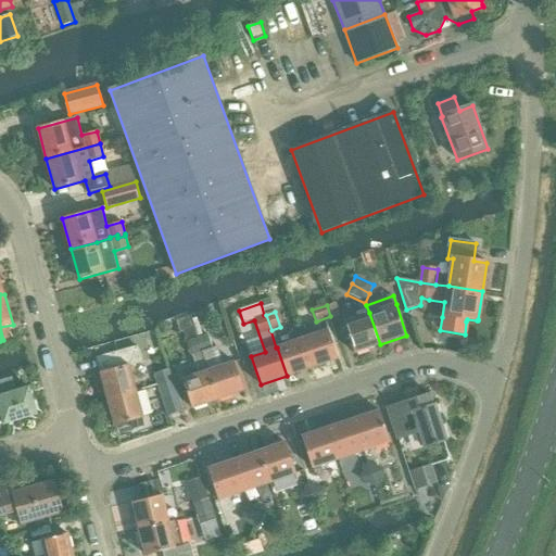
[(369,313),(344,321),(355,353),(380,344),(369,313)]
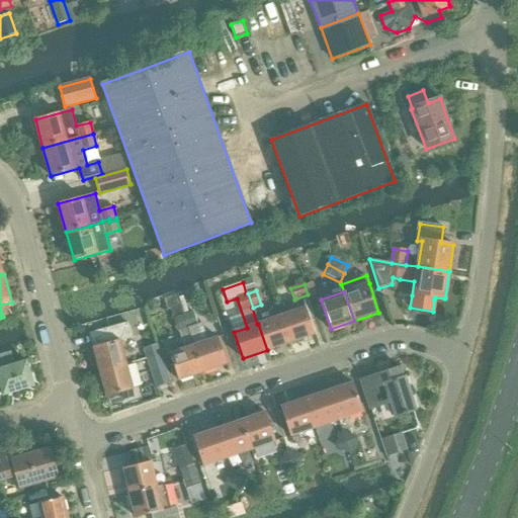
[(176,297),(165,301),(167,310),(170,312),(177,332),(178,332),(181,340),(180,341),(183,349),(170,353),(179,380),(202,372),(183,315),(182,315),(176,297)]
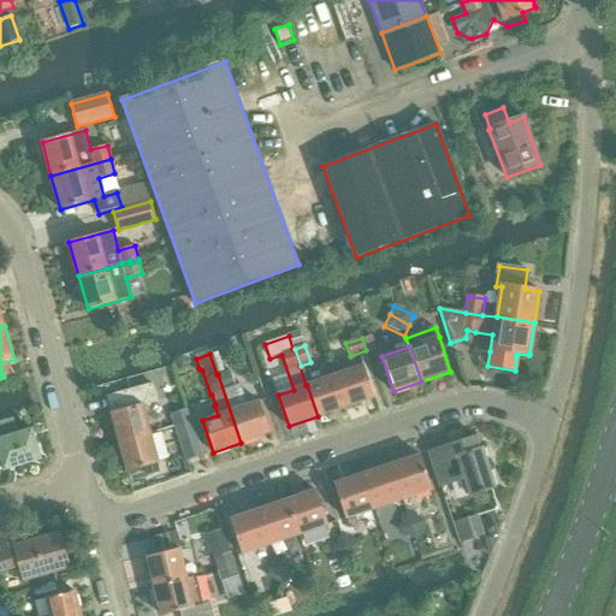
[(365,366),(335,375),(345,407),(374,397),(365,366)]
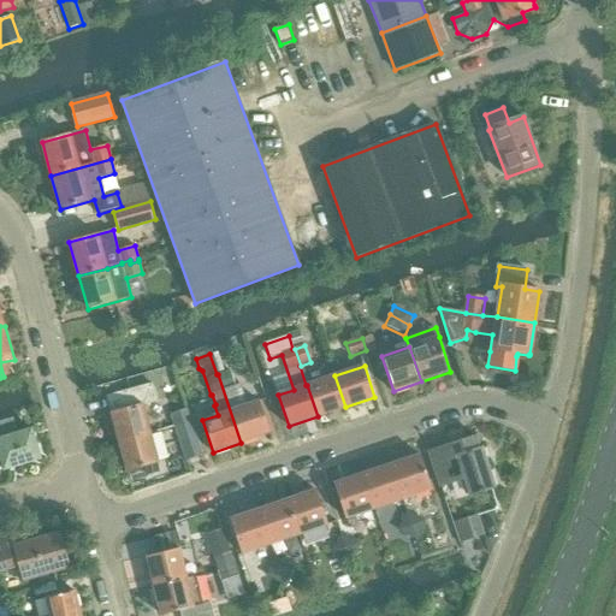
[(230,371),(218,374),(241,443),(271,432),(260,401),(247,406),(240,385),(235,386),(230,371)]
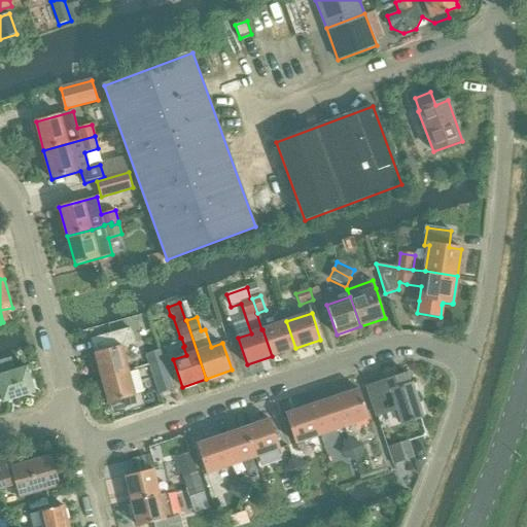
[(286,321),(262,329),(272,356),(295,348),(286,321)]
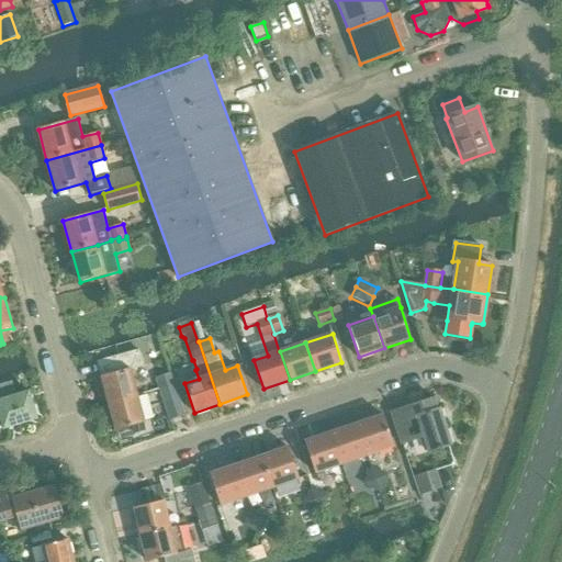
[(131,370),(144,367),(139,350),(114,357),(117,372),(101,377),(109,403),(137,394),(131,370)]
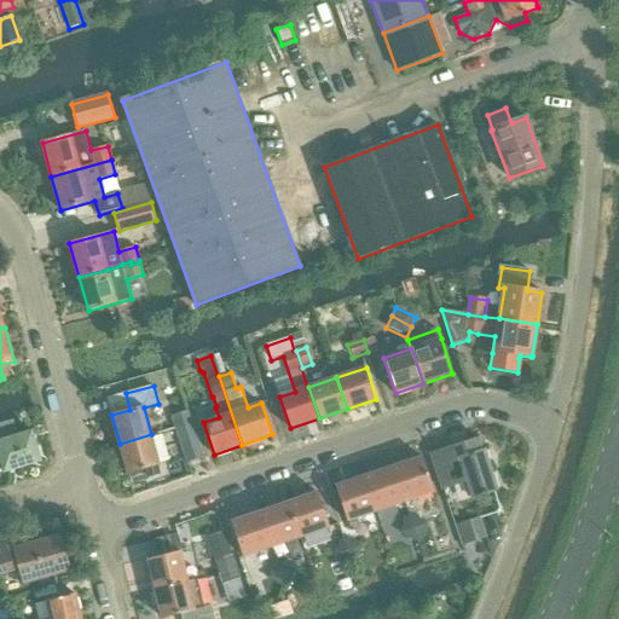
[(186,412),(173,417),(177,428),(191,422),(189,412),(186,412)]
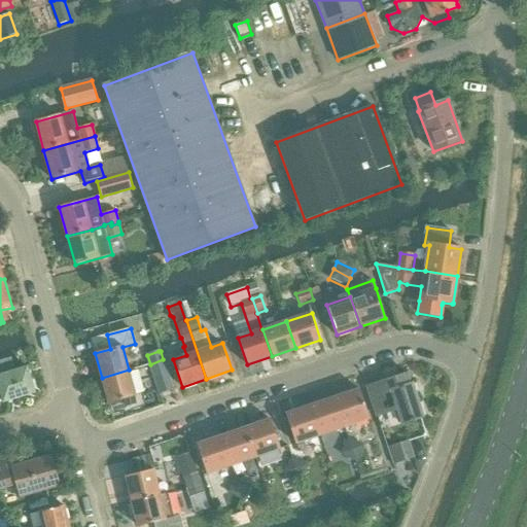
[(28,366),(15,371),(11,358),(0,361),(0,389),(0,390),(4,402),(36,393),(28,366)]
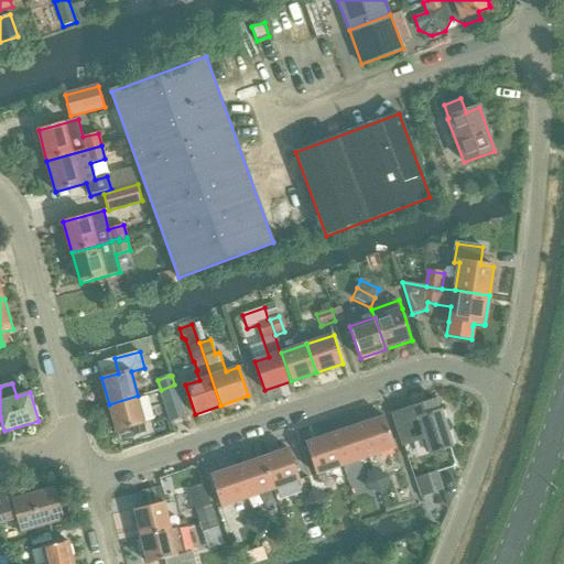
[(174,384),(161,390),(171,420),(185,415),(174,384)]
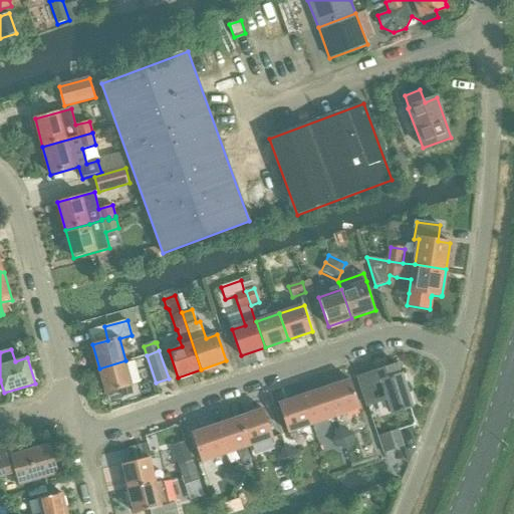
[(105,394),(133,386),(125,360),(99,368),(105,394)]
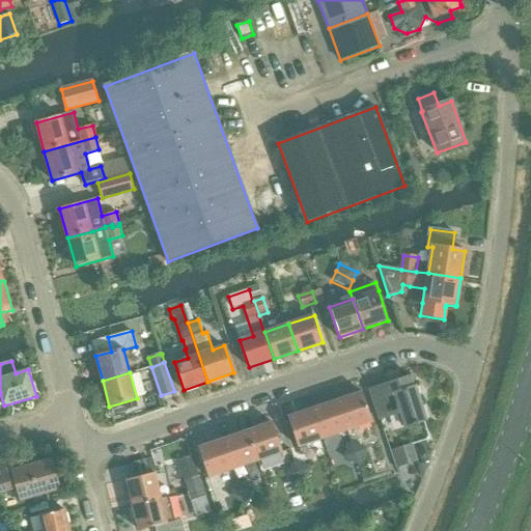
[(416,386),(414,386),(411,375),(370,389),(380,419),(400,412),(406,427),(427,420),(416,386)]
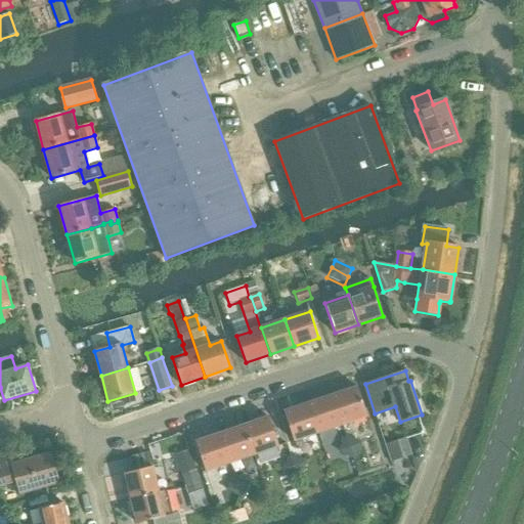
[(357,387),(333,395),(343,425),(367,417),(357,387)]
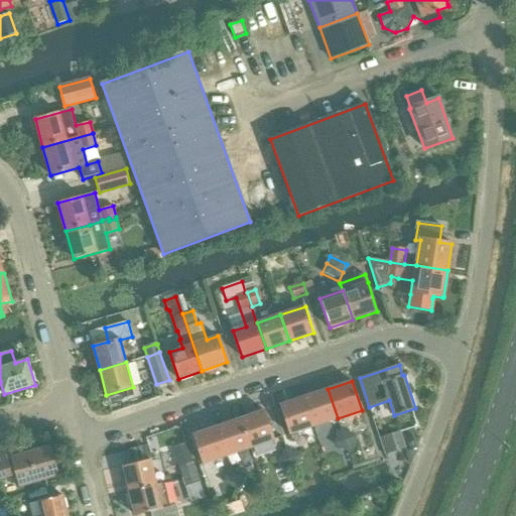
[(328,389),(304,397),(314,426),(325,422),(338,418),(328,389)]
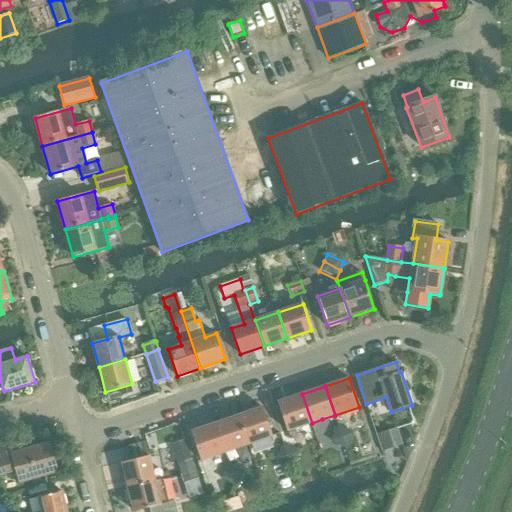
[(302,394),(278,402),(288,431),(310,423),(312,423),(302,394)]
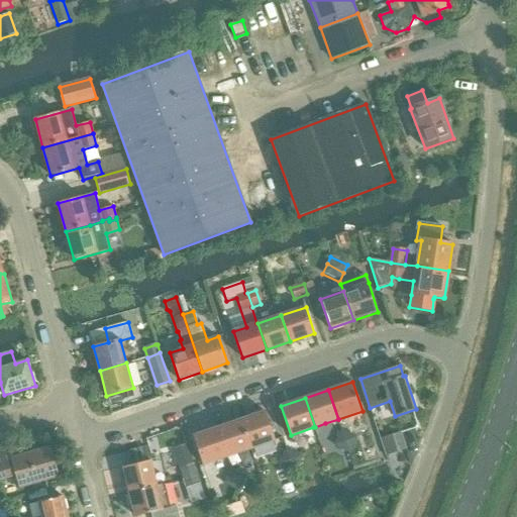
[(251,448),(276,440),(266,411),(241,420),(251,448)]
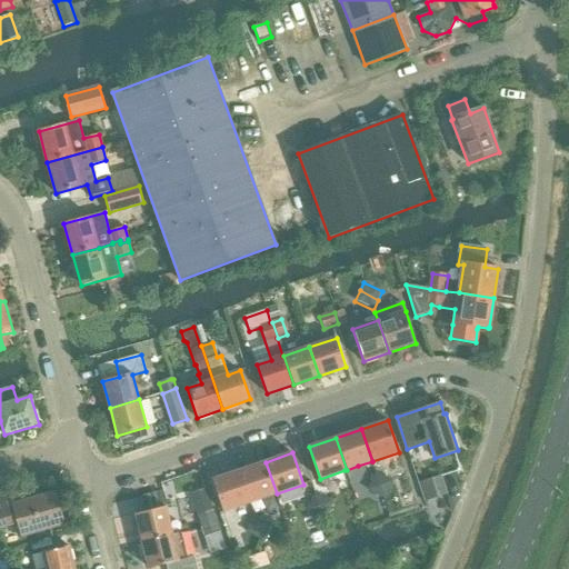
[(250,502),(277,493),(266,462),(240,470),(250,502)]
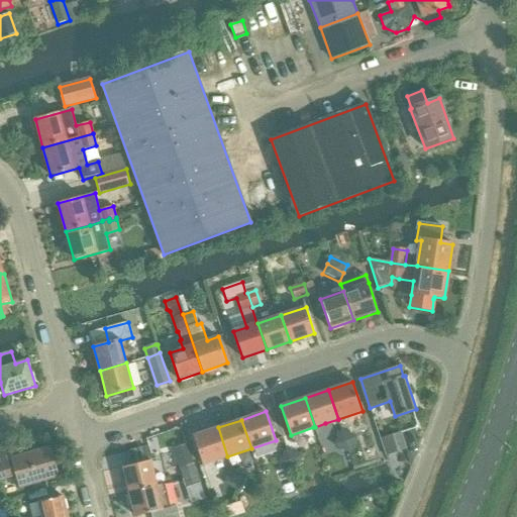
[(203,464),(227,456),(218,427),(194,436),(203,464)]
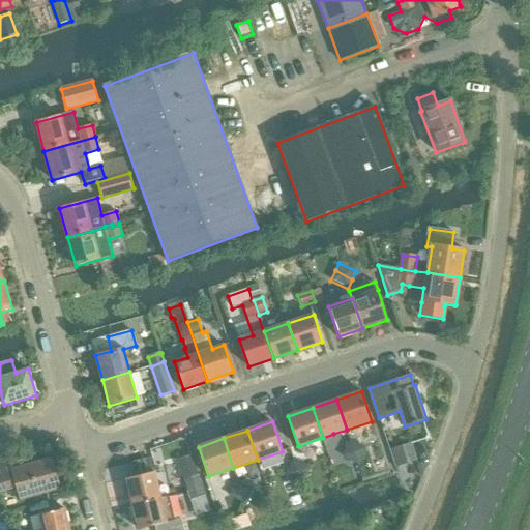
[(396,467),(417,460),(412,443),(390,450),(396,467)]
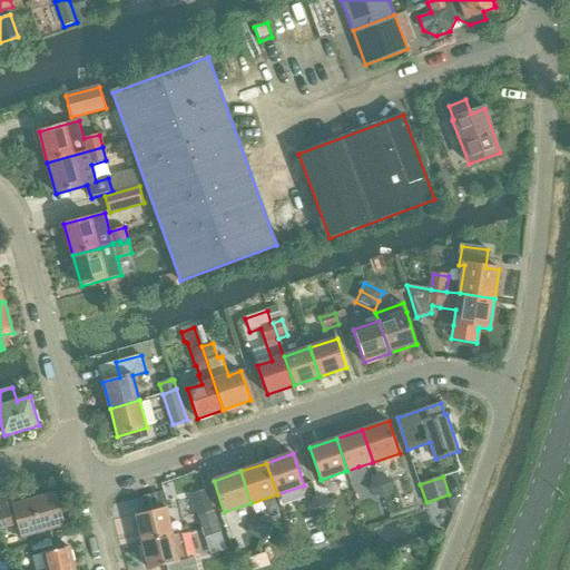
[(213,511),(206,490),(190,495),(197,517),(213,511)]
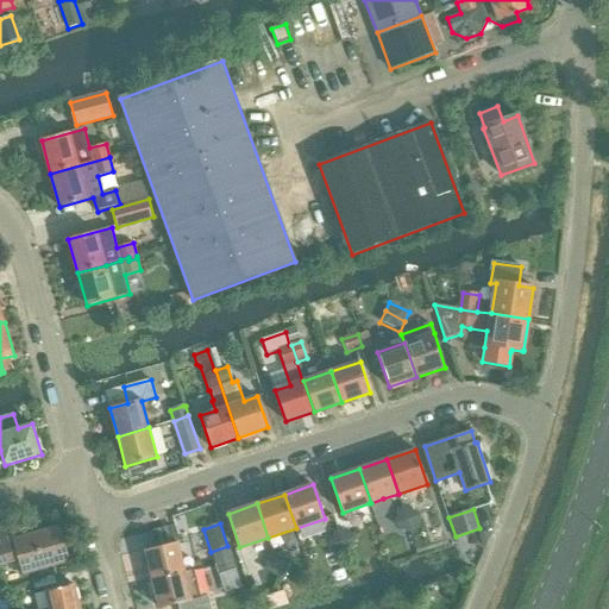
[(68,545),(64,545),(60,527),(17,539),(14,529),(0,533),(0,564),(20,559),(24,573),(69,562),(68,556),(69,553),(68,545)]
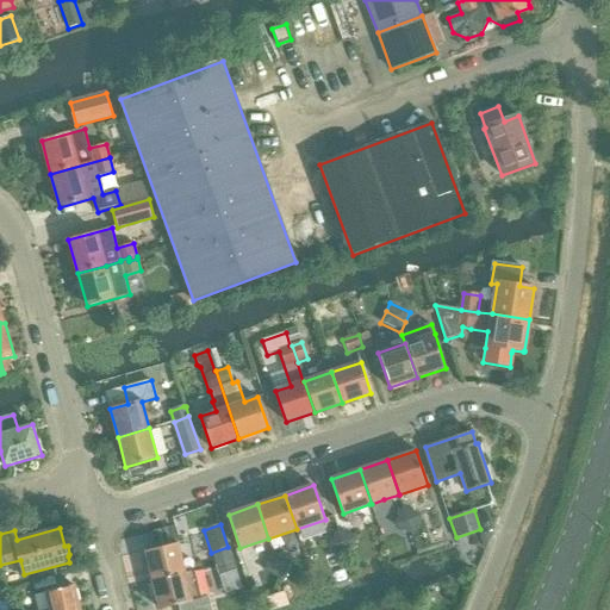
[(153,579),(185,572),(178,542),(145,551),(153,579)]
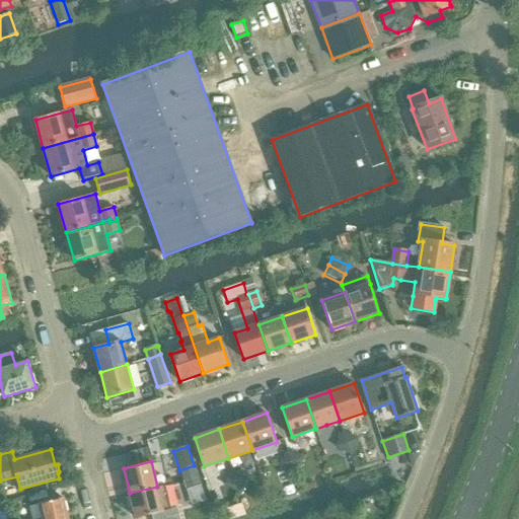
[(195,466),(181,470),(184,479),(198,475),(195,466)]
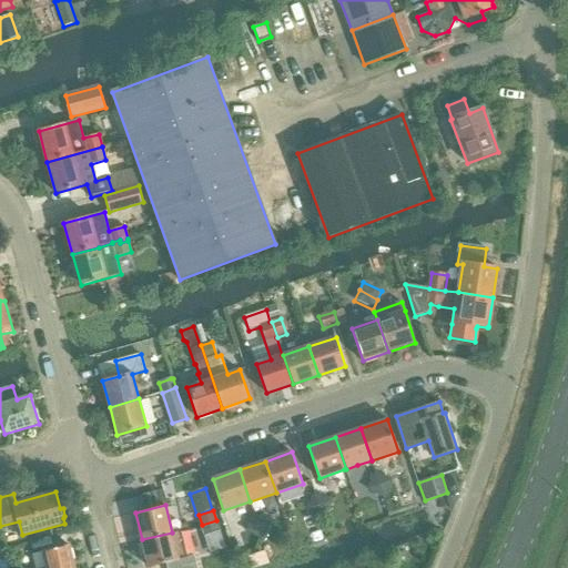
[(216,520),(202,525),(206,536),(212,553),(225,548),(220,531),(216,520)]
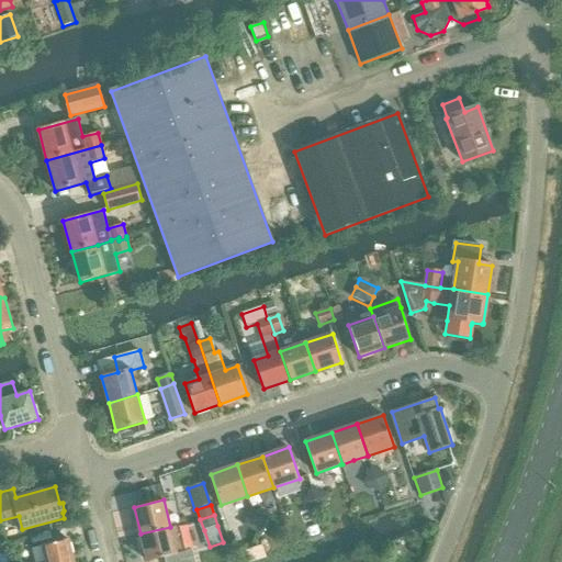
[(194,561),(192,550),(186,551),(179,525),(170,527),(141,534),(147,561),(165,557),(165,561),(194,561)]
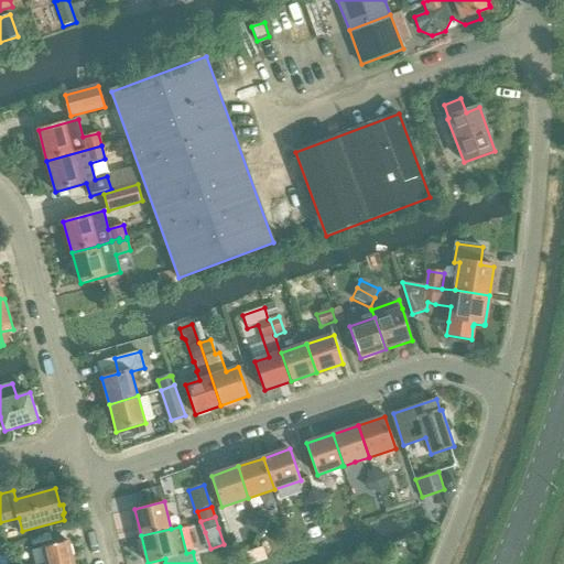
[(73,563),(68,542),(42,548),(45,563),(73,563)]
